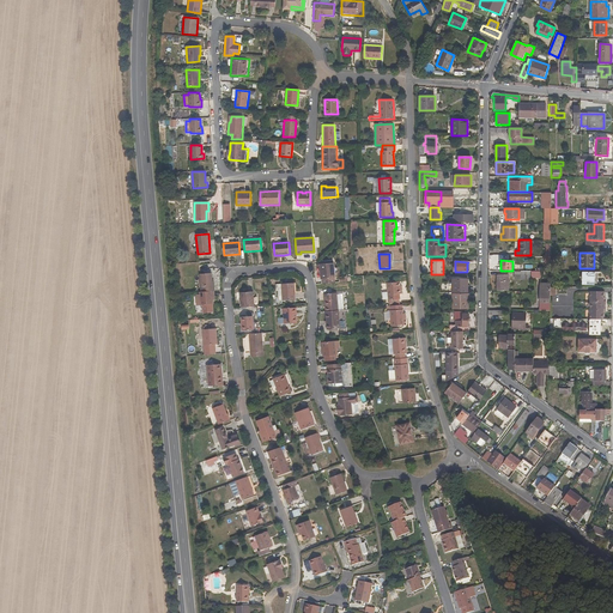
[(319,265),(320,279),(321,279),(322,284),(335,283),(334,268),(334,263),(319,265)]
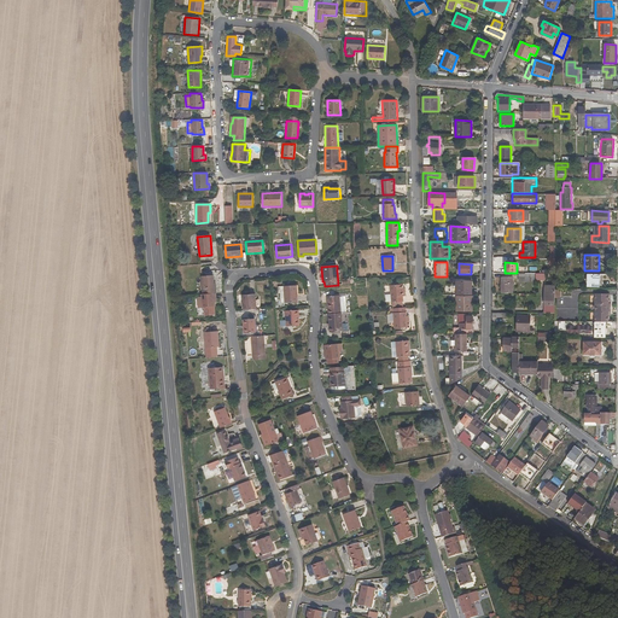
[(588,286),(599,286),(599,274),(588,274),(588,286)]
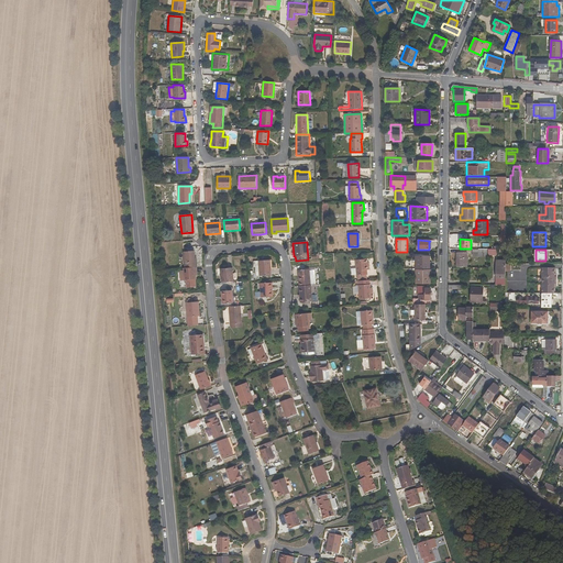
[(195,251),(184,252),(185,268),(196,267),(195,258),(195,251)]
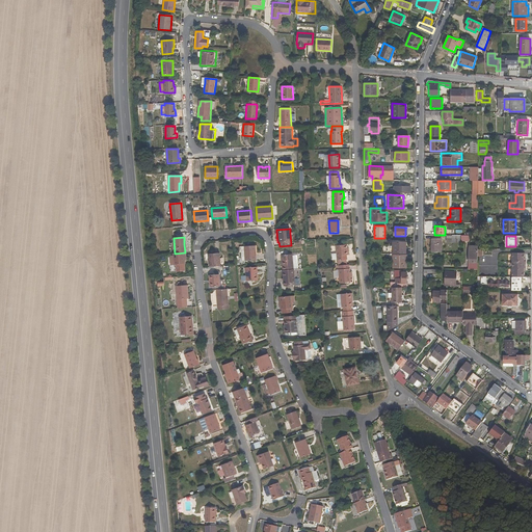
[(431,253),(442,253),(442,239),(431,239),(431,253)]
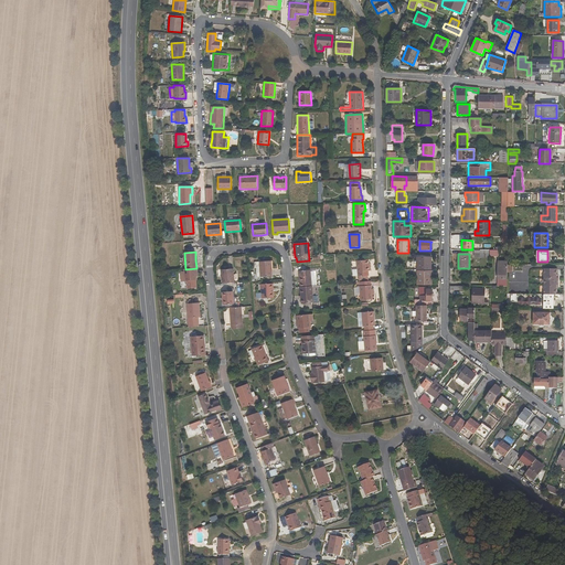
[(416,270),(432,270),(432,257),(416,257),(416,270)]
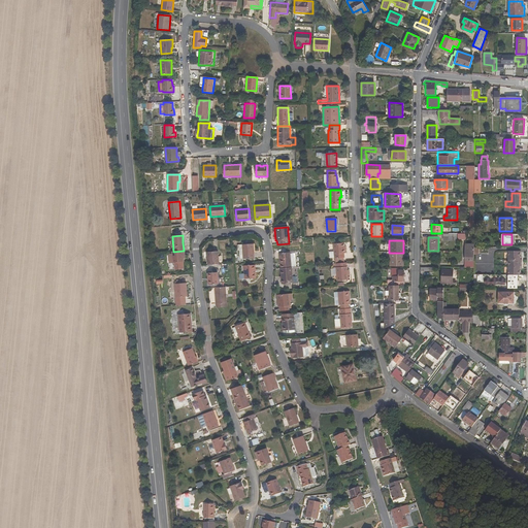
[(242,244),(243,259),(255,258),(254,243),(242,244)]
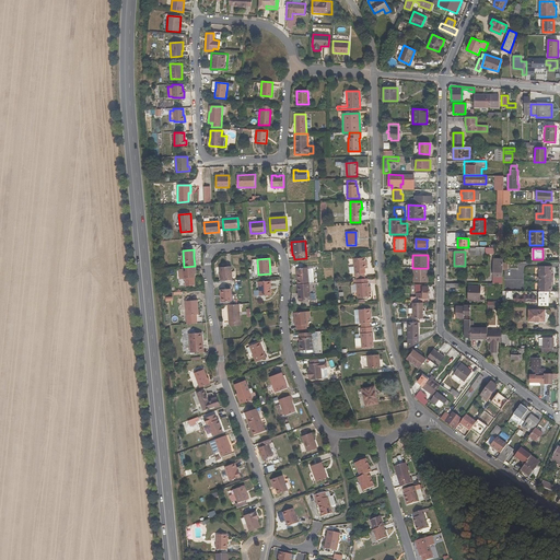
[(356,275),(364,273),(365,273),(365,270),(366,269),(366,258),(353,258),(354,275),(356,275)]
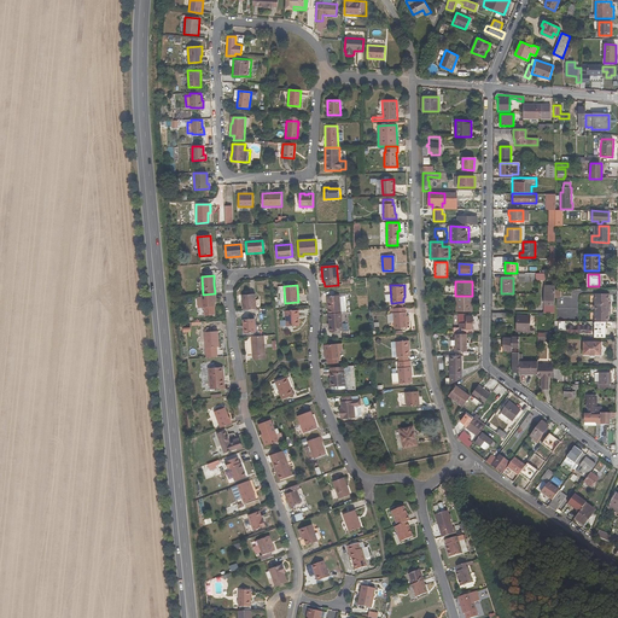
[(554,290),(554,285),(544,285),(544,313),(554,314),(554,298),(554,290)]
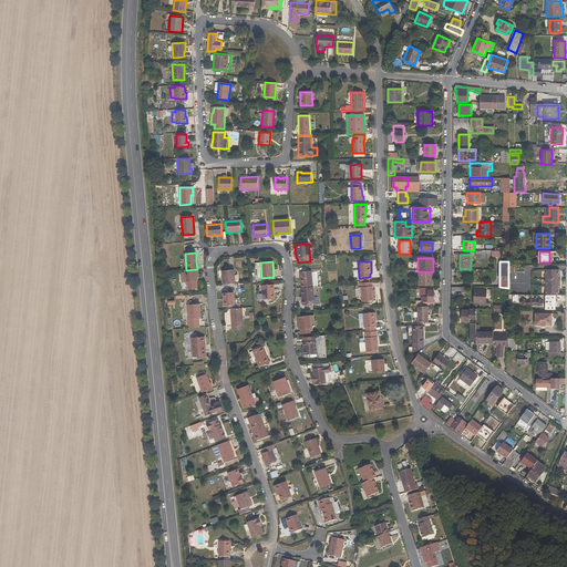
[(186,270),(185,270),(185,277),(186,282),(187,282),(188,289),(197,288),(197,281),(197,274),(198,274),(198,269),(197,269),(186,270)]
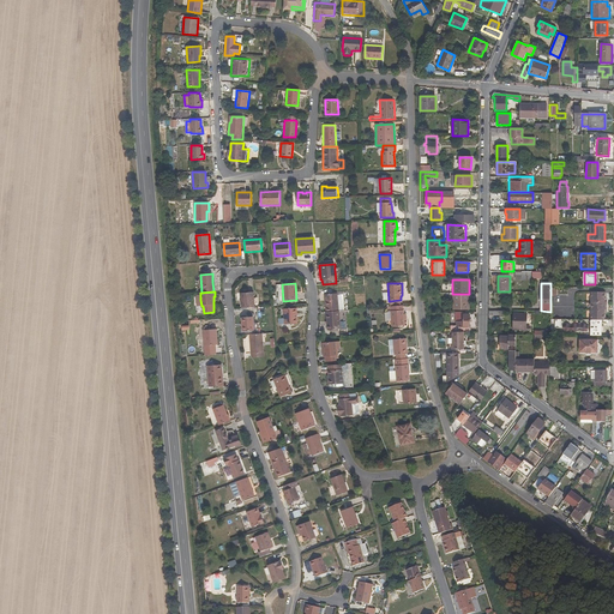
[(241,308),(259,307),(259,298),(254,298),(254,292),(240,293),(241,308)]
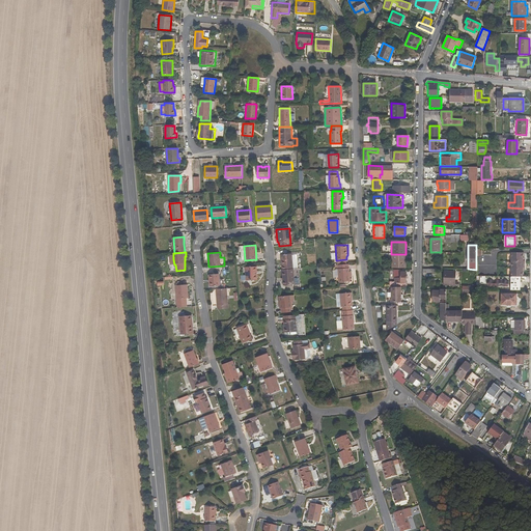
[(510,252),(509,273),(506,273),(506,276),(521,277),(521,271),(521,267),(523,267),(523,261),(521,261),(521,257),(521,253),(510,252)]
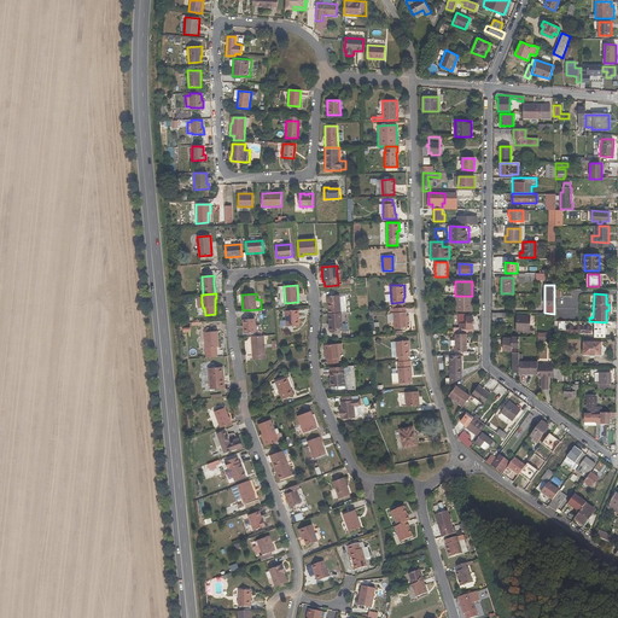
[(330,314),(340,313),(339,296),(327,297),(328,308),(330,308),(330,314)]
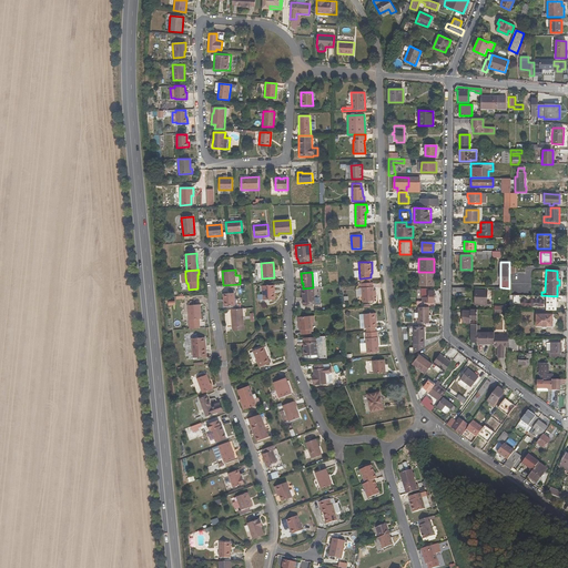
[(434,286),(434,273),(419,272),(419,286),(434,286)]
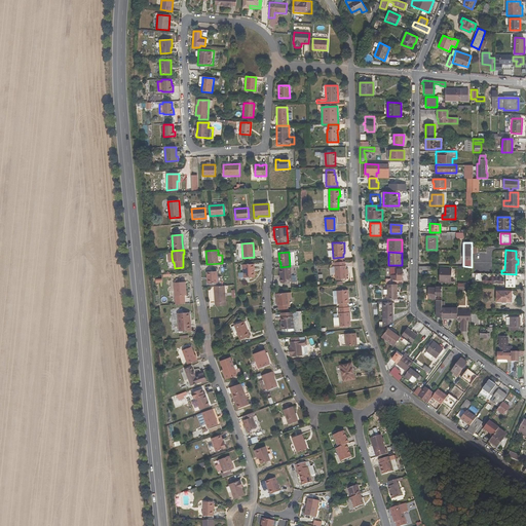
[(344,262),(334,263),(335,279),(346,279),(344,262)]
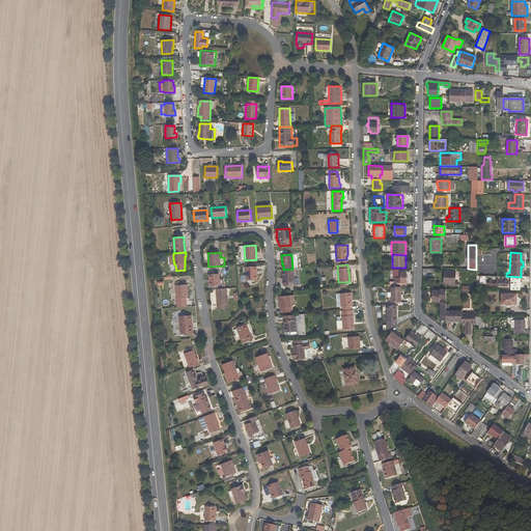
[(245,268),(246,280),(257,280),(256,267),(245,268)]
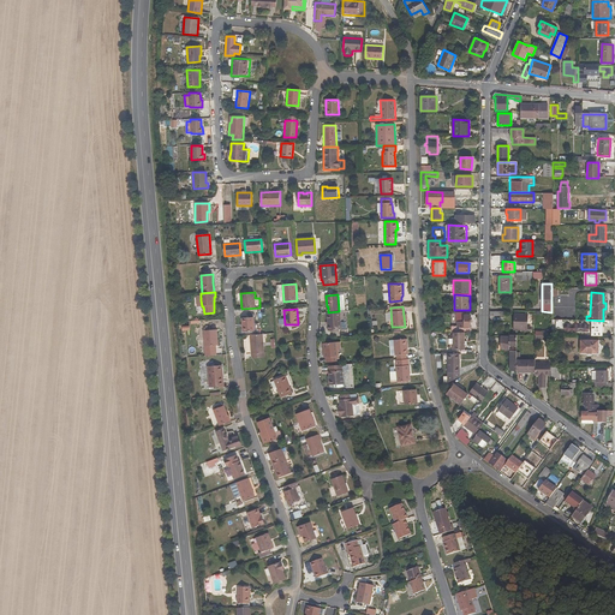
[(328,312),(327,312),(328,322),(329,322),(329,330),(341,329),(340,311),(339,311),(328,312)]
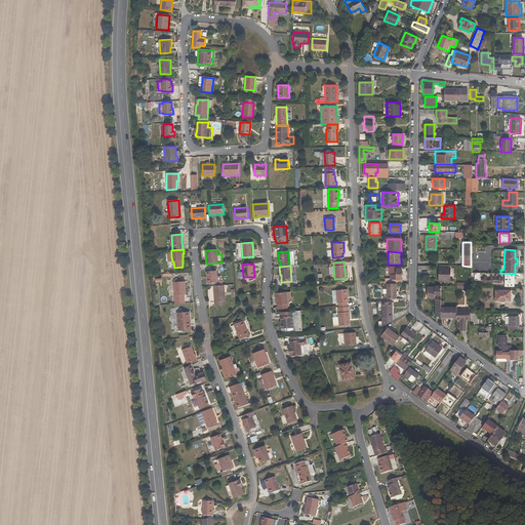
[(386,279),(382,279),(382,284),(387,284),(396,284),(401,284),(402,269),(396,269),(396,268),(389,267),(389,275),(390,275),(390,278),(386,278),(386,279)]
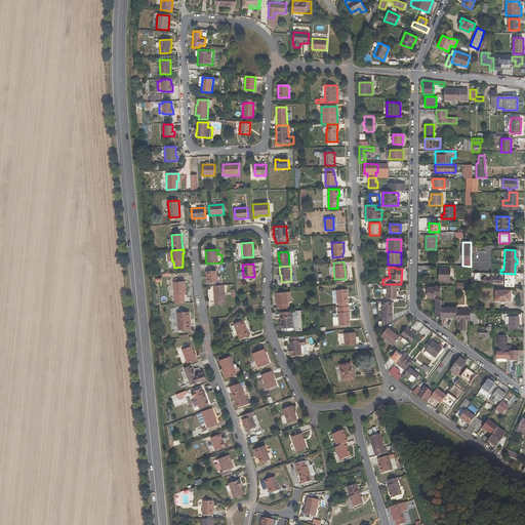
[(453,279),(450,279),(450,269),(439,268),(439,281),(444,281),(445,281),(445,282),(453,282),(453,279)]
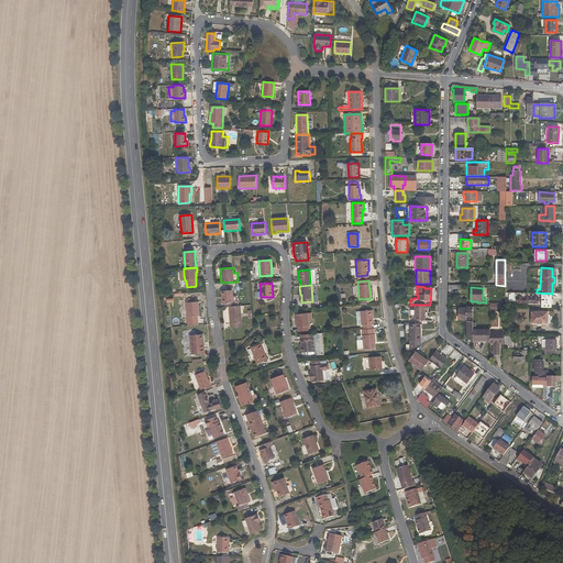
[(232,290),(221,291),(222,304),(238,302),(236,296),(233,296),(232,290)]
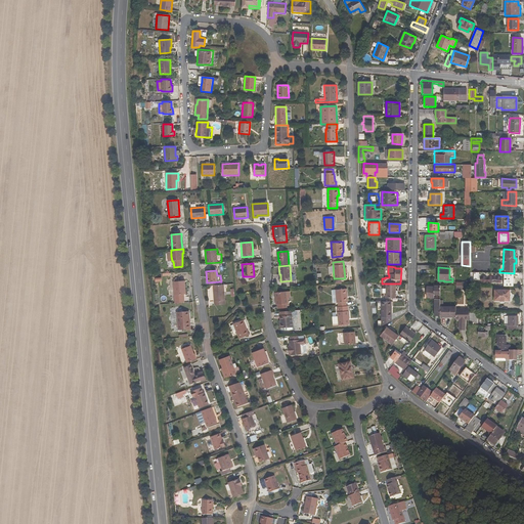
[(173,281),(175,303),(183,302),(182,294),(184,294),(183,289),(185,289),(185,280),(173,281)]
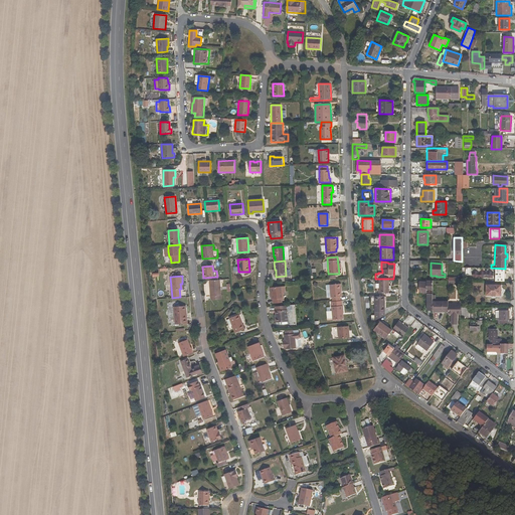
[(388,279),(379,279),(379,293),(388,293),(388,279)]
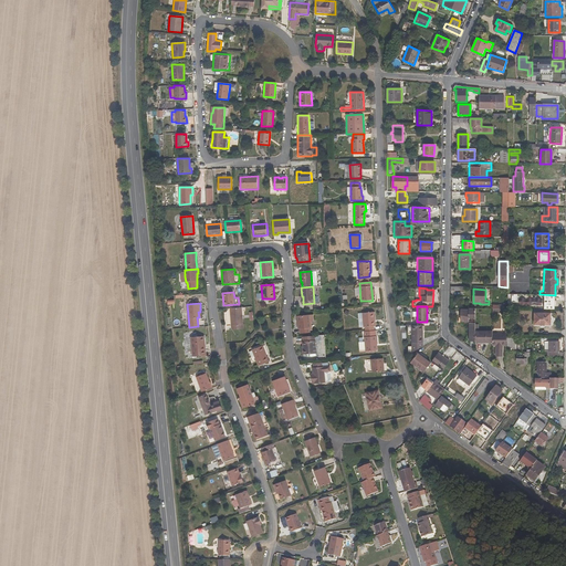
[(231,331),(243,328),(242,307),(230,308),(231,331)]
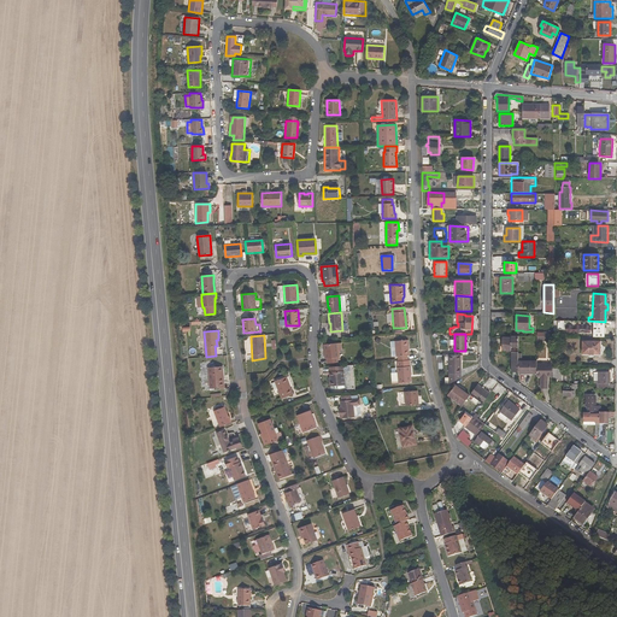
[(503,351),(510,351),(511,347),(518,347),(518,336),(503,336),(503,351)]
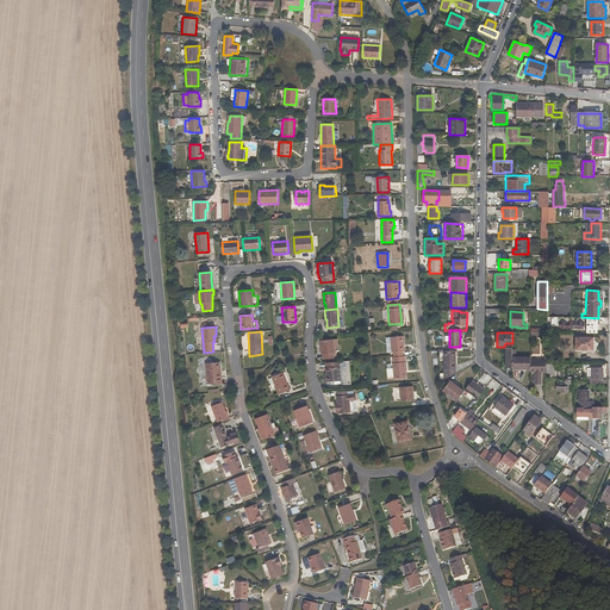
[(393,358),(403,356),(403,352),(402,344),(404,344),(403,336),(390,337),(391,353),(393,353),(393,358)]
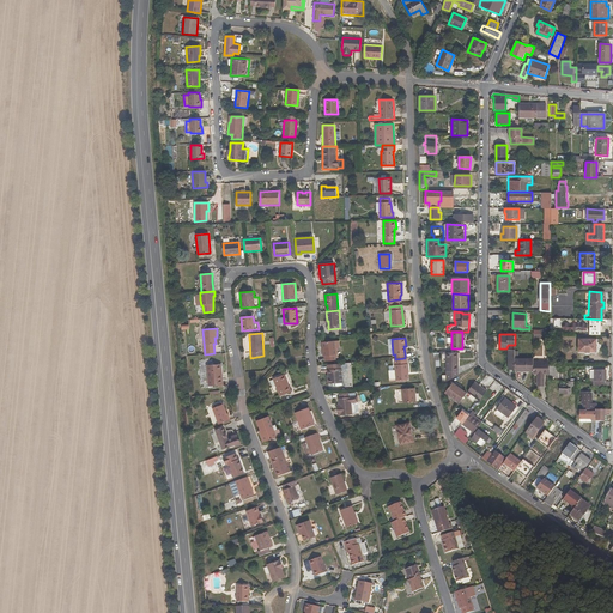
[(595,352),(595,339),(578,339),(578,352),(595,352)]
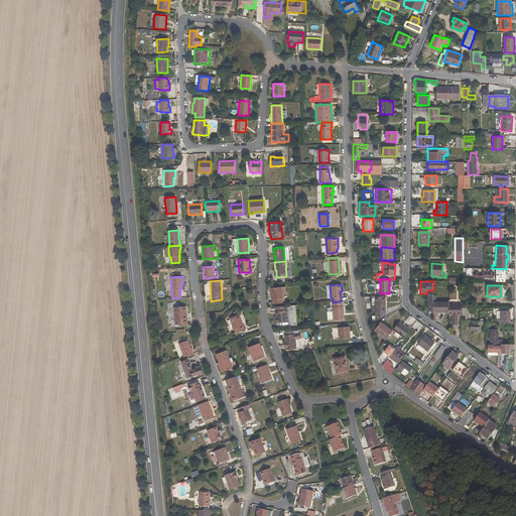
[(282,299),(281,287),(272,288),(272,295),(271,295),(271,300),(272,300),(273,303),(281,303),(281,299),(282,299)]
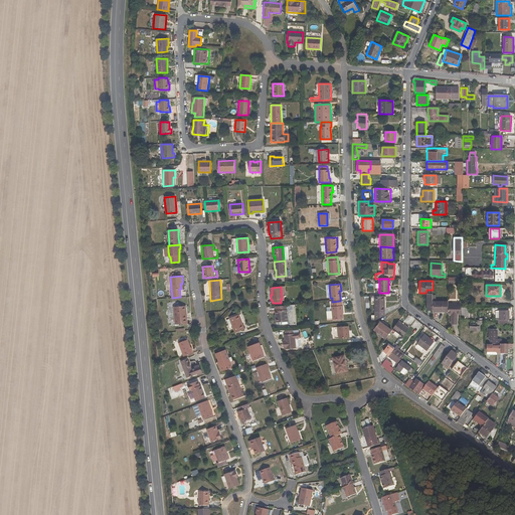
[(374,312),(385,312),(385,296),(374,296),(374,312)]
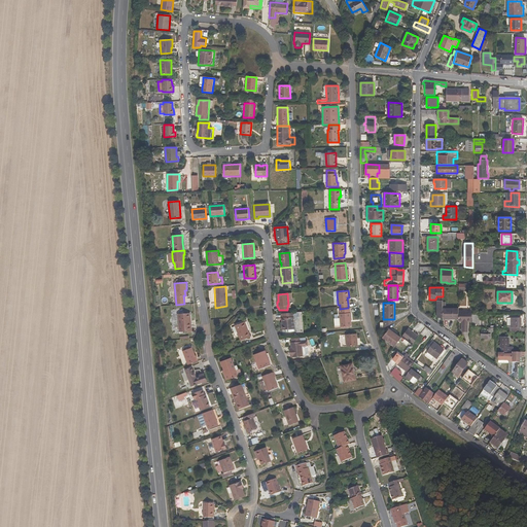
[(340,309),(339,309),(340,327),(350,326),(349,320),(351,320),(349,308),(348,308),(340,309)]
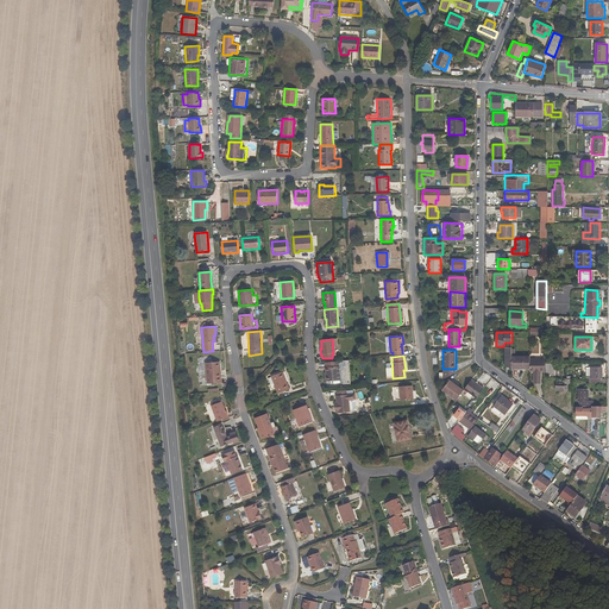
[(529,359),(529,356),(512,356),(512,366),(510,369),(529,370),(529,359)]
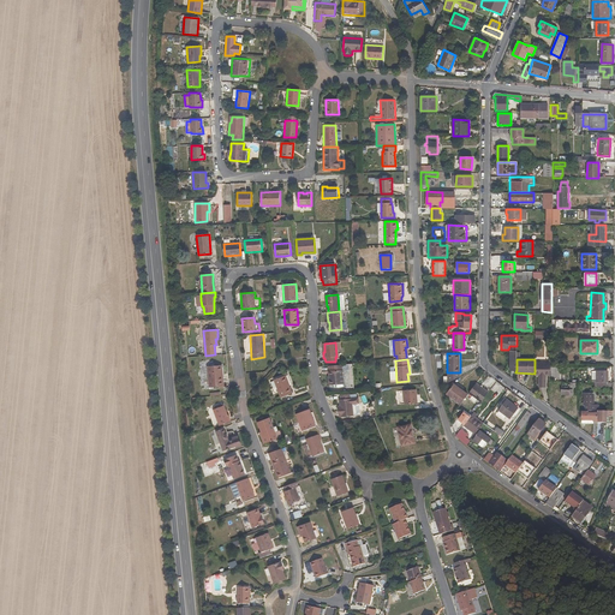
[(547,387),(547,376),(550,376),(550,366),(550,363),(535,363),(535,374),(535,376),(538,376),(538,387),(547,387)]
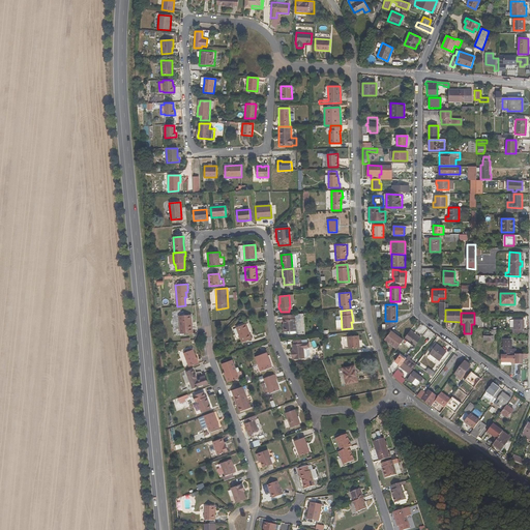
[(179,316),(180,334),(193,333),(193,327),(190,327),(189,315),(179,316)]
